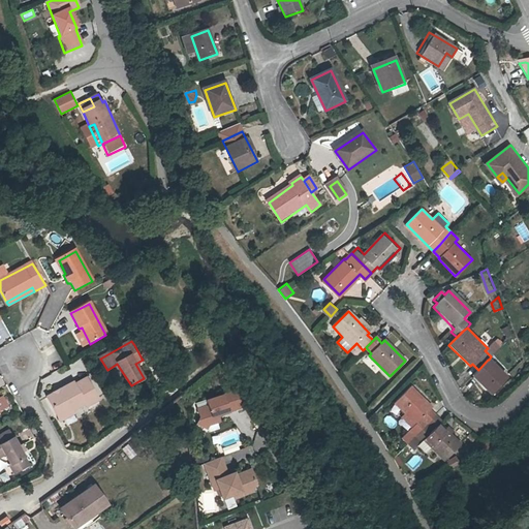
[(141,341),(134,345),(142,359),(149,353),(141,341)]
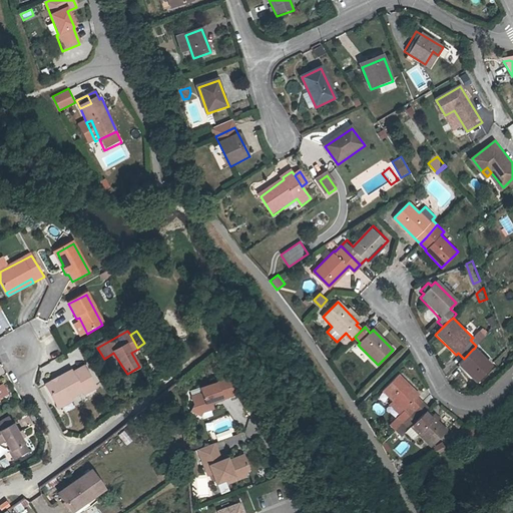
[(476,346),(486,336),(481,331),(473,338),(470,340),(476,346)]
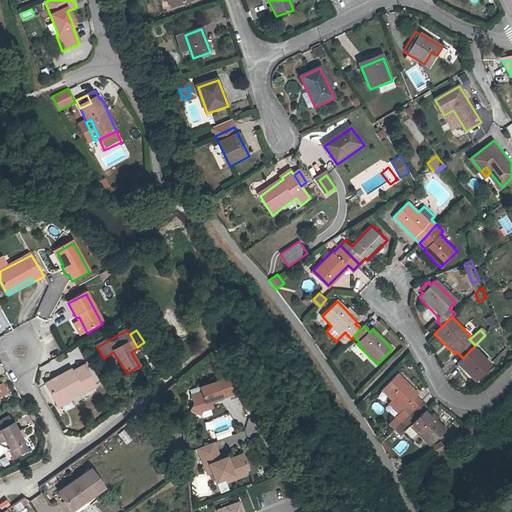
[(472,348),(463,358),(457,364),(475,382),(490,367),(472,348)]
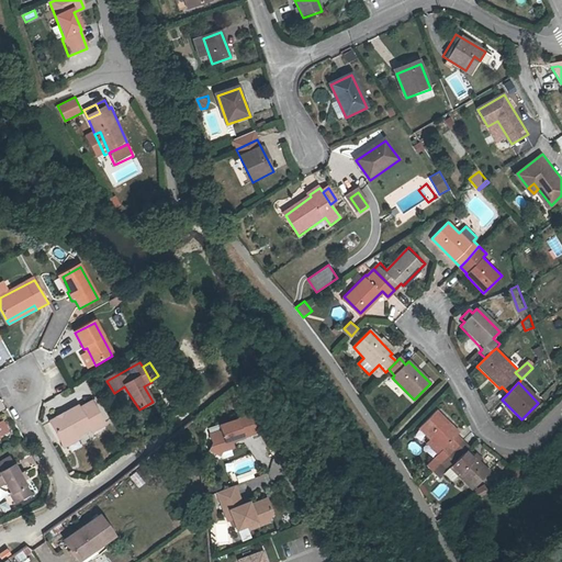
[(64,445),(78,437),(90,431),(92,435),(105,426),(93,405),(82,411),(80,407),(52,423),(64,445)]
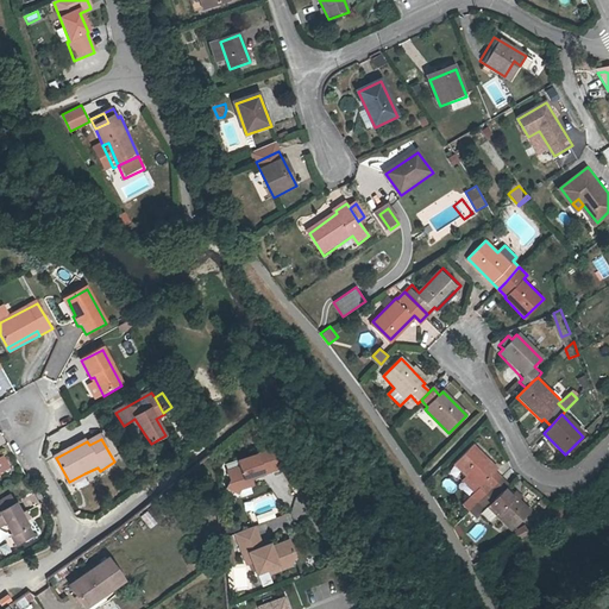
[(270,460),(277,458),(274,447),(237,459),(238,465),(226,469),(228,477),(225,482),(239,494),(243,490),(252,487),(250,481),(275,472),(270,460)]
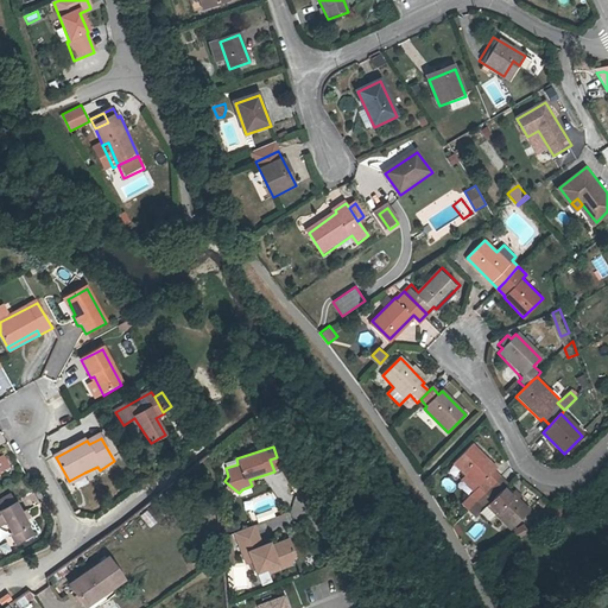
[(468,513),(491,491),(500,481),(493,474),(495,470),(472,447),(453,466),(463,475),(477,489),(472,495),(461,506),(468,513)]
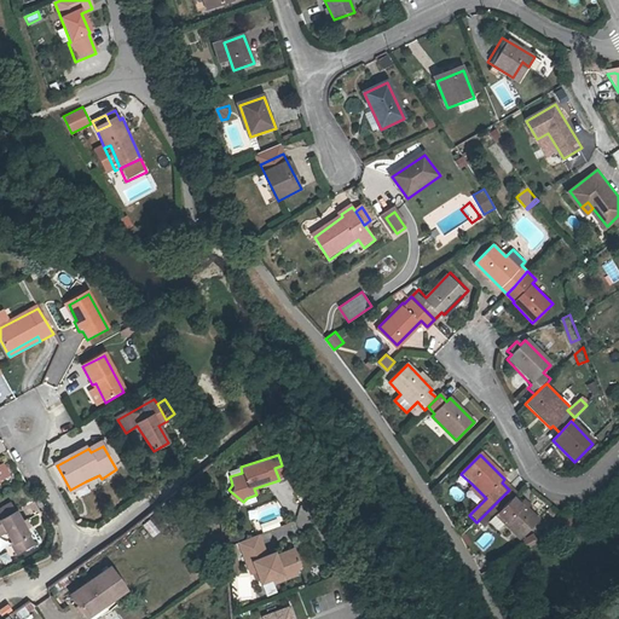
[(287,479),(282,466),(275,468),(279,480),(287,479)]
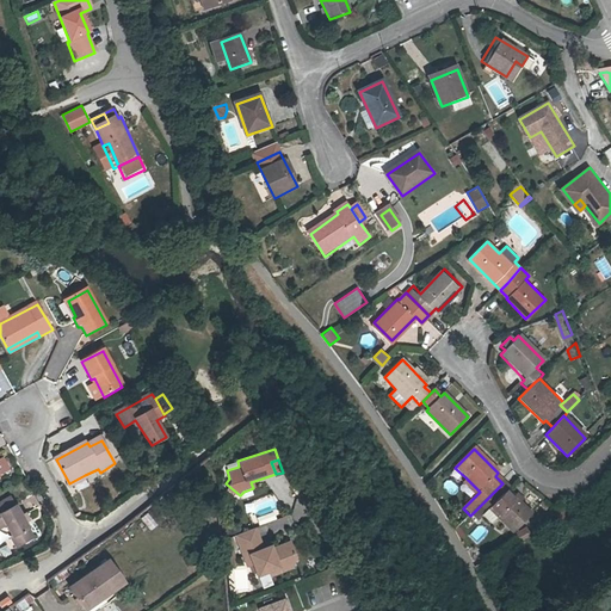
[(87,479),(85,475),(69,483),(72,488),(87,479)]
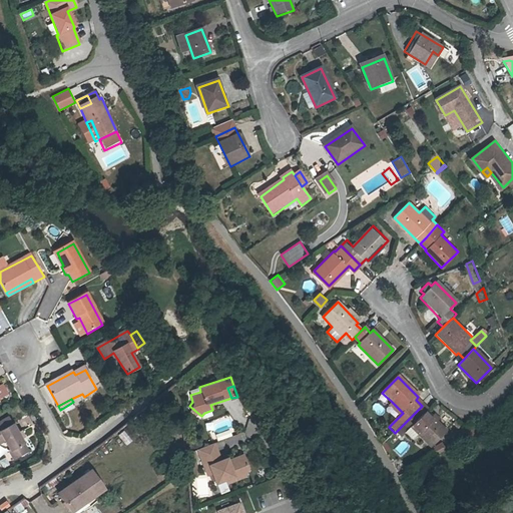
[(403,413),(391,401),(386,406),(398,418),(403,413)]
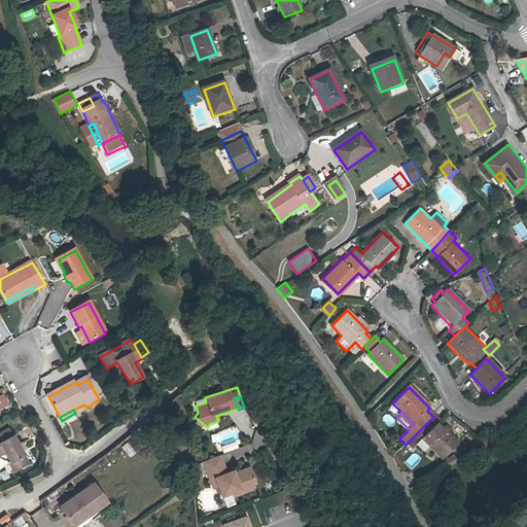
[(433,417),(425,425),(430,430),(437,423),(438,422),(433,417)]
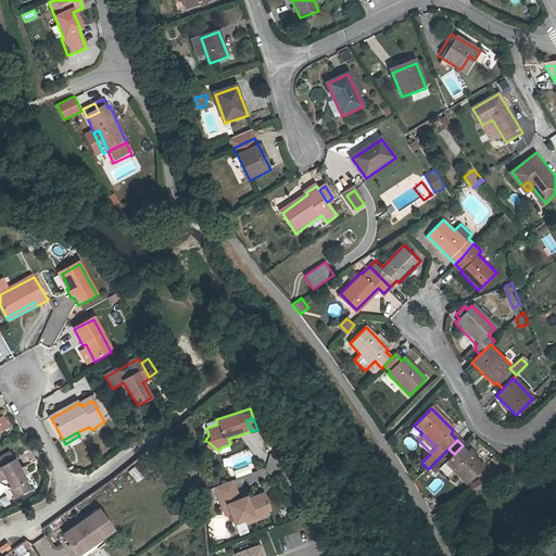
[(474,457),(469,454),(462,446),(454,454),(449,449),(428,469),(433,475),(439,470),(447,478),(454,471),(468,485),(484,468),(474,457)]
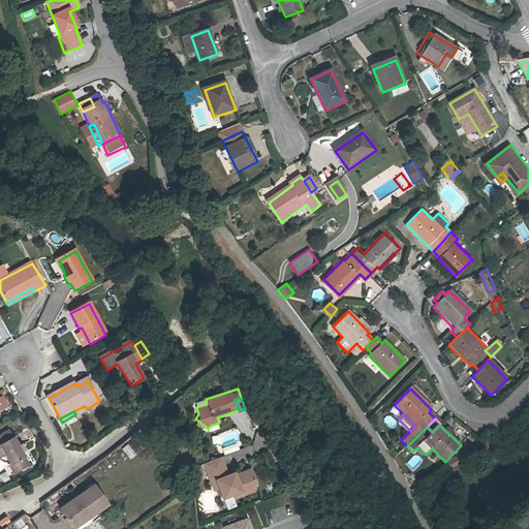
[(11,460),(8,462),(14,471),(28,464),(19,448),(17,444),(7,429),(0,432),(0,454),(6,450),(11,460)]
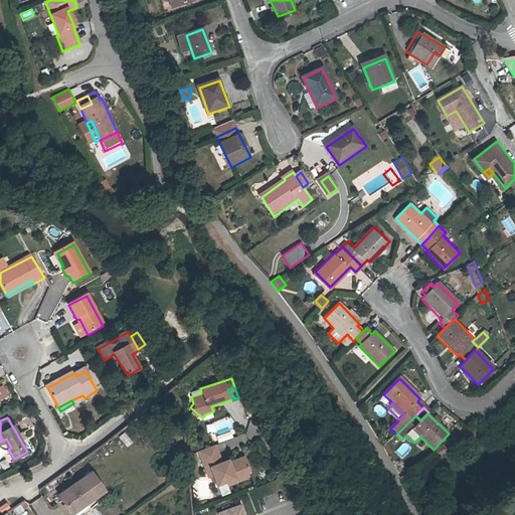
[(132,442),(125,434),(120,438),(127,446),(132,442)]
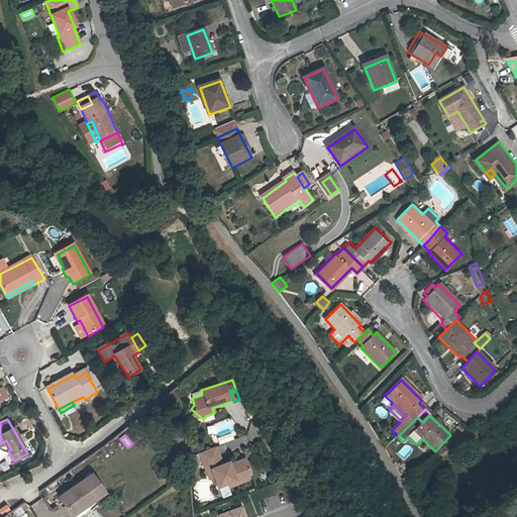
[(0,447),(4,454),(6,453),(8,451),(11,449),(6,440),(0,443),(0,447)]
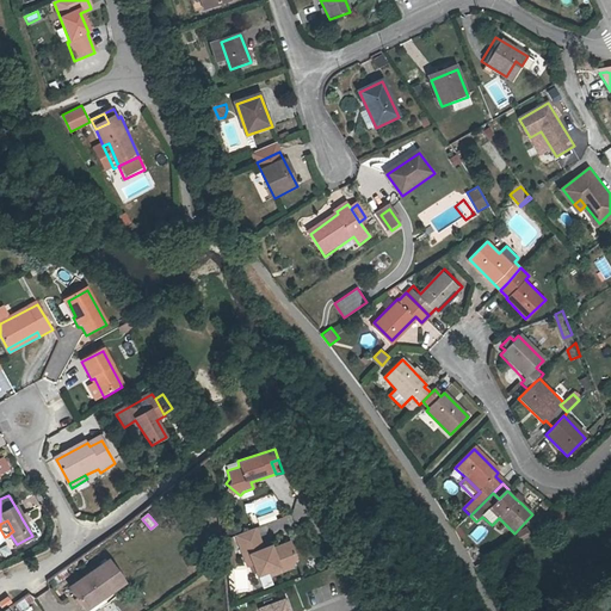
[(236,525),(223,526),(224,536),(238,534),(236,525)]
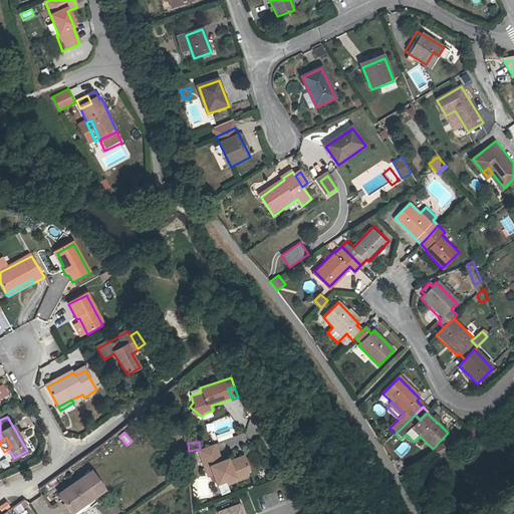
[(439,455),(448,450),(443,443),(435,447),(439,455)]
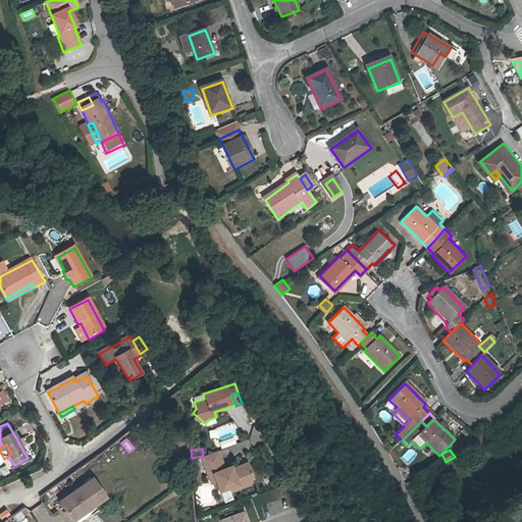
[(219,452),(203,459),(214,484),(215,483),(218,482),(220,486),(222,492),(232,488),(247,483),(248,486),(252,485),(255,477),(250,463),(227,472),(219,452)]
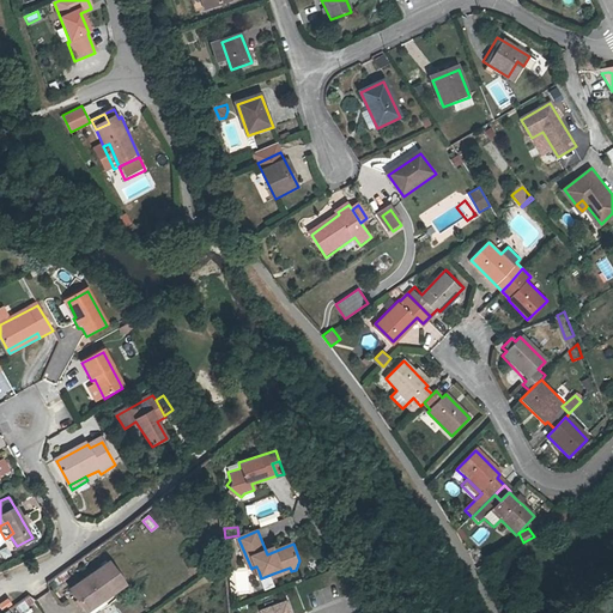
[(123,583),(109,562),(71,588),(87,612),(90,612),(109,601),(105,595),(123,583)]
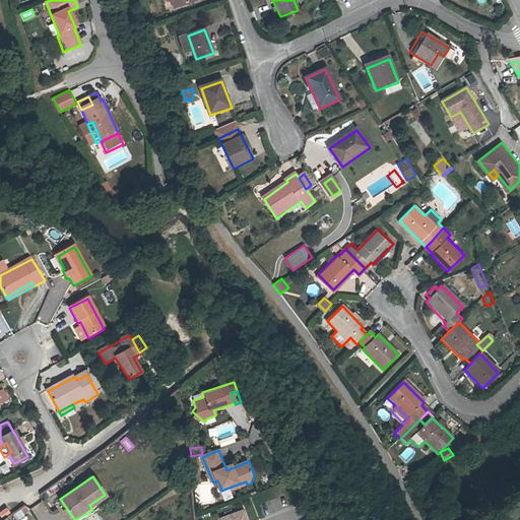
[(246,481),(232,486),(234,491),(247,484),(246,481)]
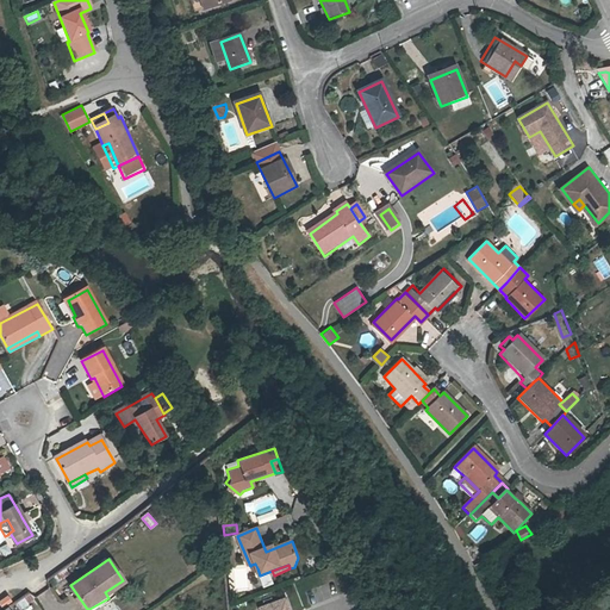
[(262,587),(273,583),(268,573),(259,577),(262,587)]
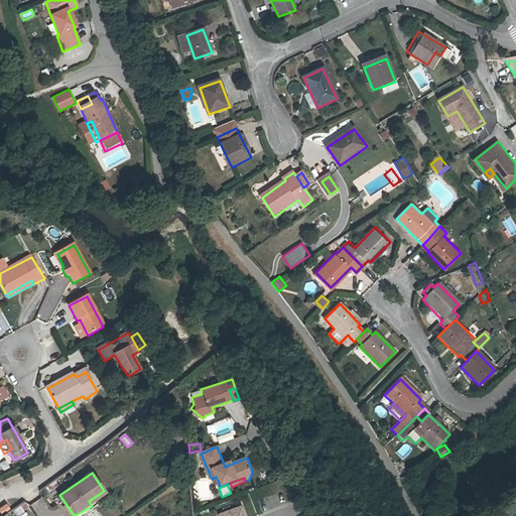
[(23,500),(12,509),(17,515),(20,515),(30,508),(23,500)]
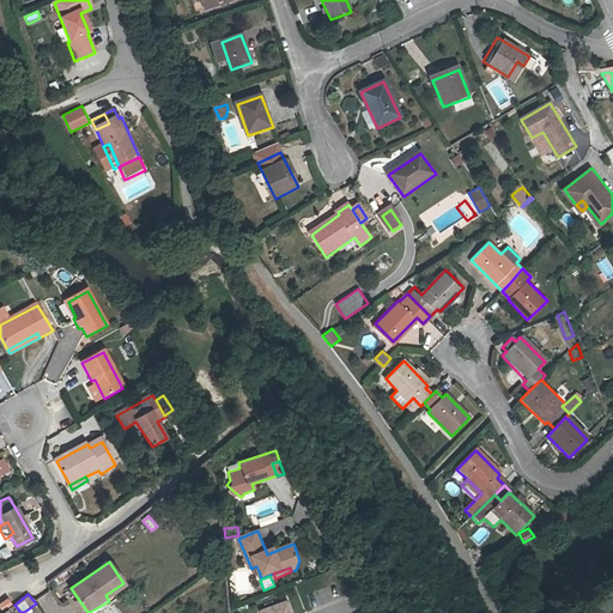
[(0,608),(2,612),(8,608),(13,605),(8,598),(0,604),(0,608)]
